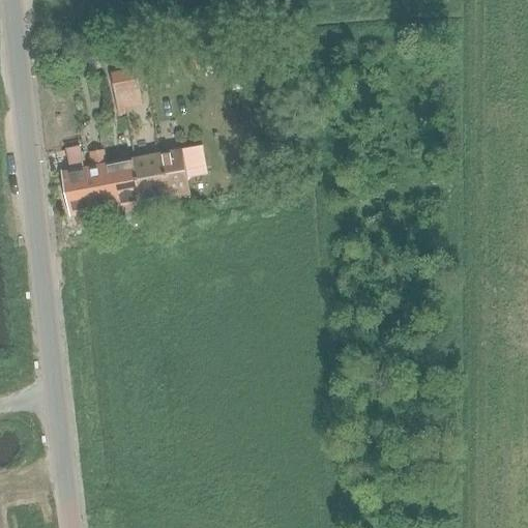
[(114,94),(138,90),(134,67),(110,72),(114,94)]
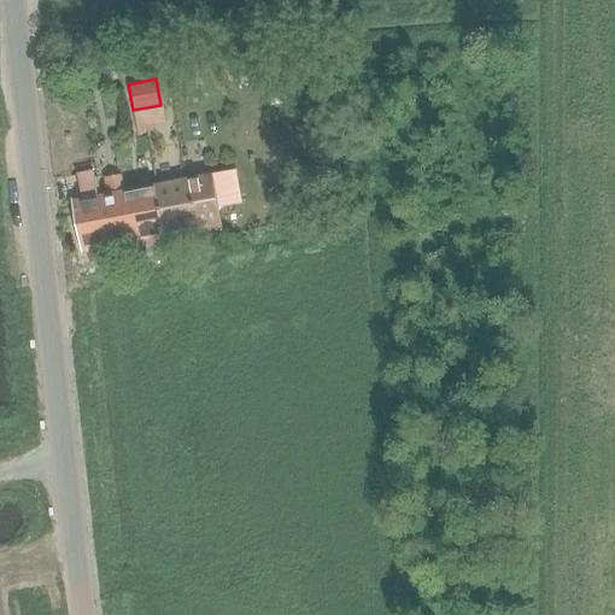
[(99,191),(98,191),(93,167),(77,170),(81,194),(72,195),(81,247),(106,242),(101,221),(105,220),(99,191)]
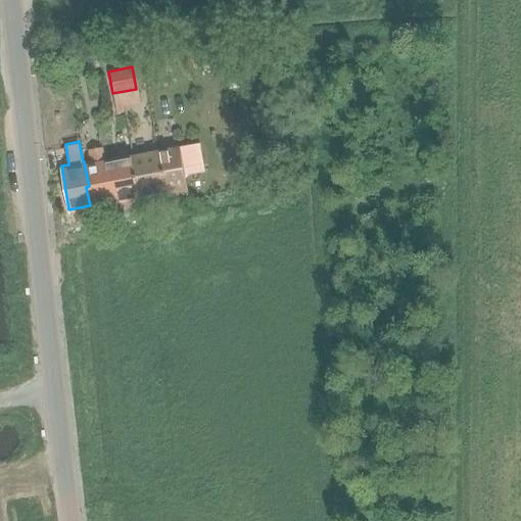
[(186,188),(184,176),(204,173),(198,143),(179,147),(179,144),(157,148),(161,173),(166,172),(169,191),(186,188)]
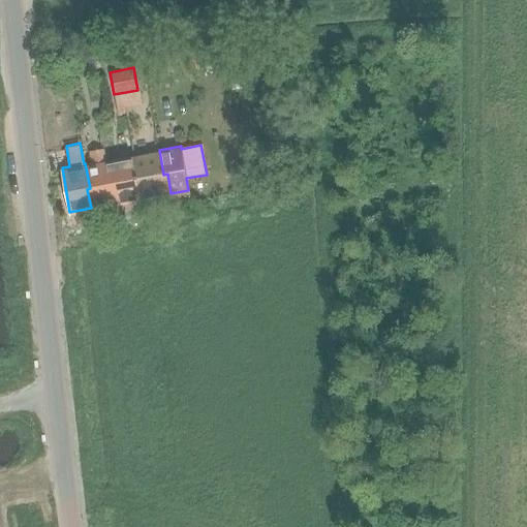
[(109,185),(103,160),(101,148),(88,151),(91,162),(85,163),(90,188),(87,189),(91,208),(120,203),(116,184),(109,185)]
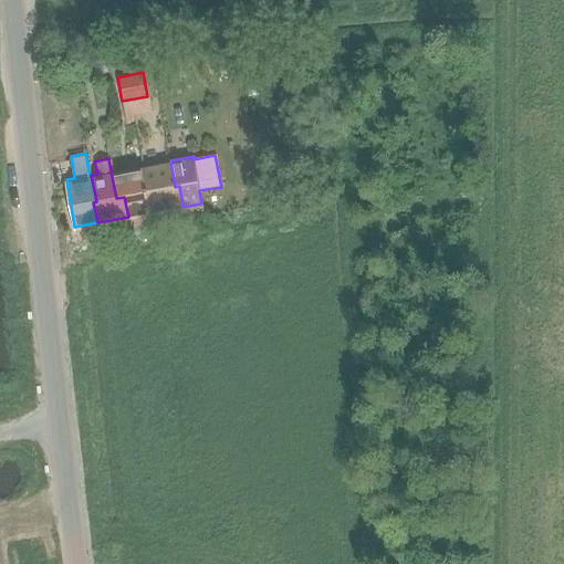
[(152,212),(183,207),(179,186),(175,187),(170,160),(143,166),(152,212)]
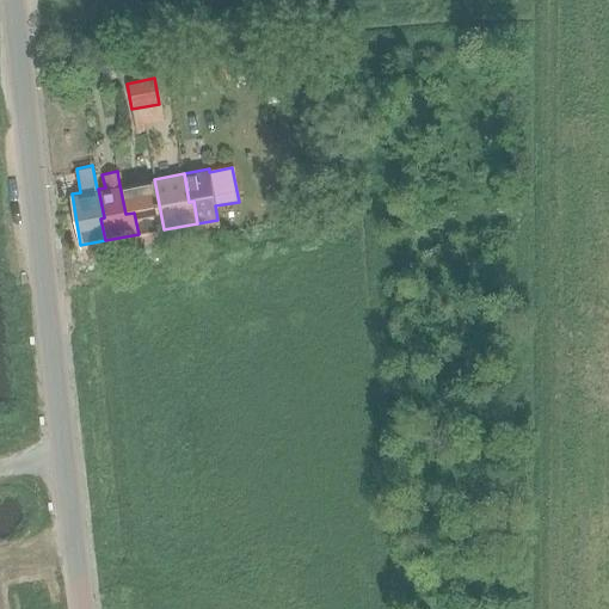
[(139,234),(164,229),(154,179),(120,185),(125,214),(134,213),(139,234)]
